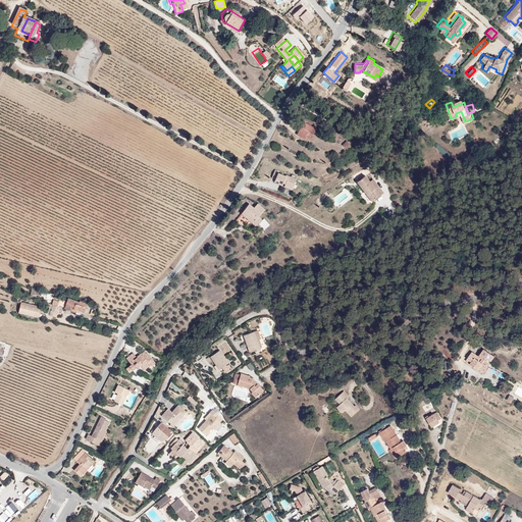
[(317,127),(304,120),(298,131),(311,138),(317,127)]
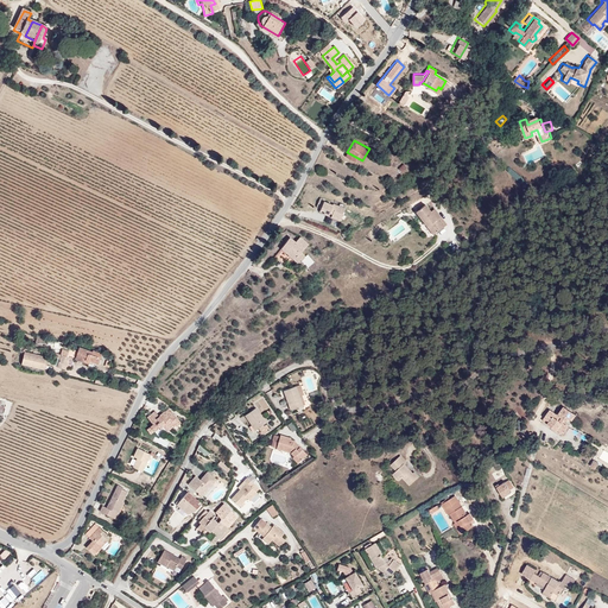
[(328,216),(339,221),(343,207),(334,203),(333,206),(322,201),(323,198),(320,196),(316,206),(320,208),(318,211),(329,215),(328,216)]
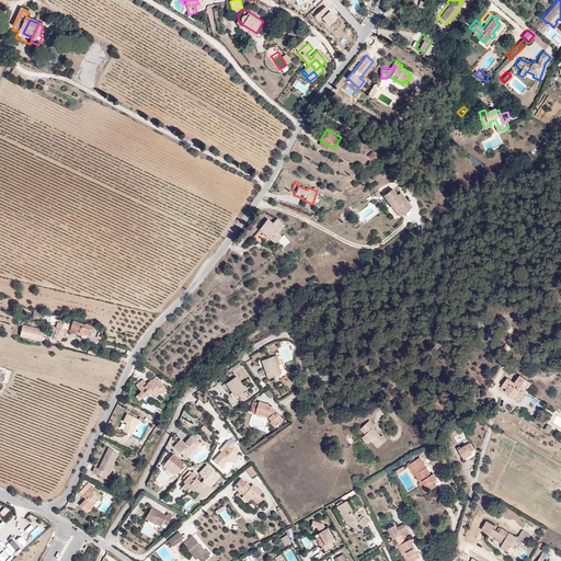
[(397,192),(391,184),(381,193),(388,202),(399,195),(397,192)]
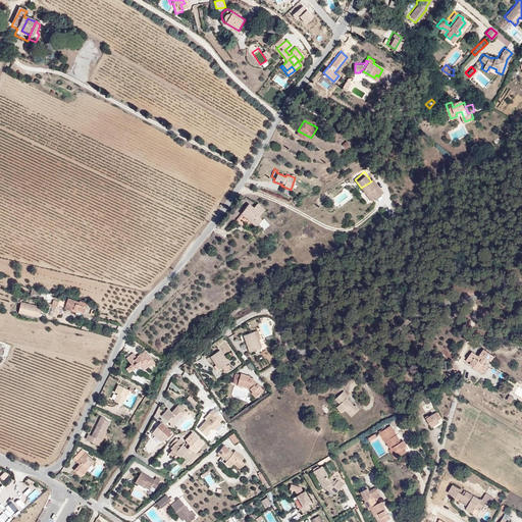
[(383,190),(378,183),(374,186),(371,181),(361,188),(365,193),(371,189),(376,196),(383,190)]
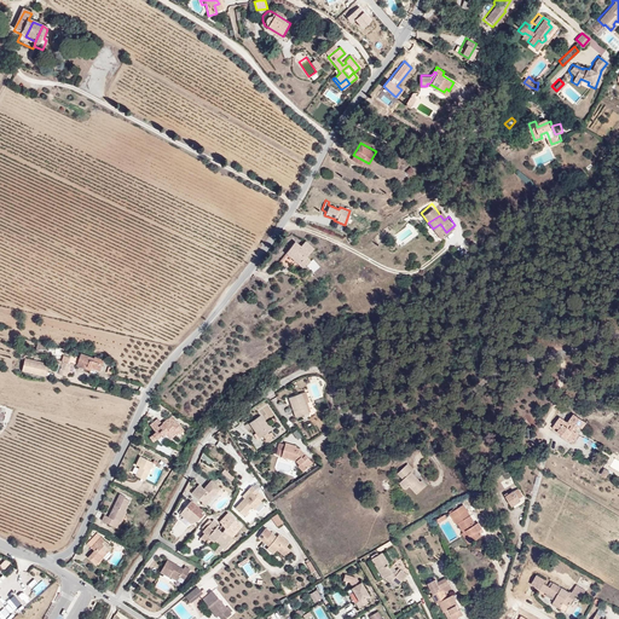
[(439,237),(446,232),(440,224),(433,229),(439,237)]
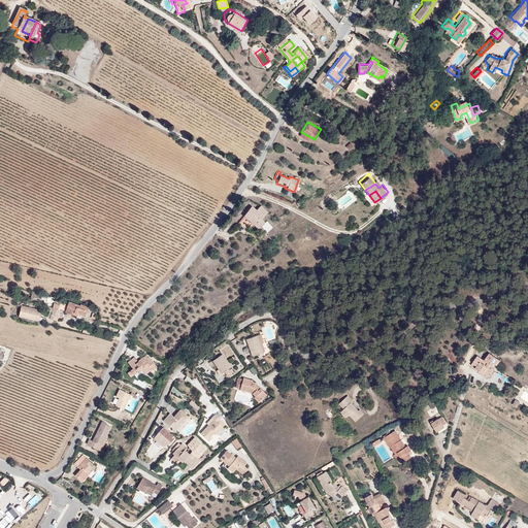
[(266,221),(263,218),(268,210),(261,204),(257,208),(253,205),(243,216),(255,223),(260,229),(263,227),(268,232),(273,226),(271,223),(267,219),(266,221)]
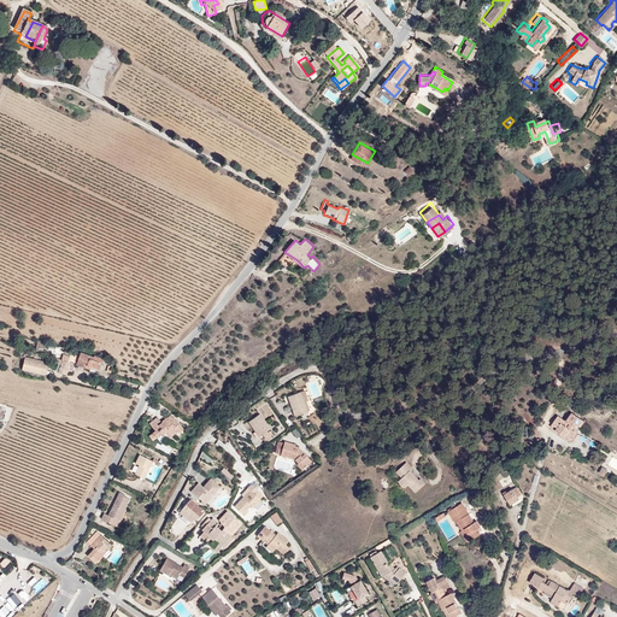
[(27,345),(25,351),(41,354),(43,345),(30,342),(30,346),(27,345)]
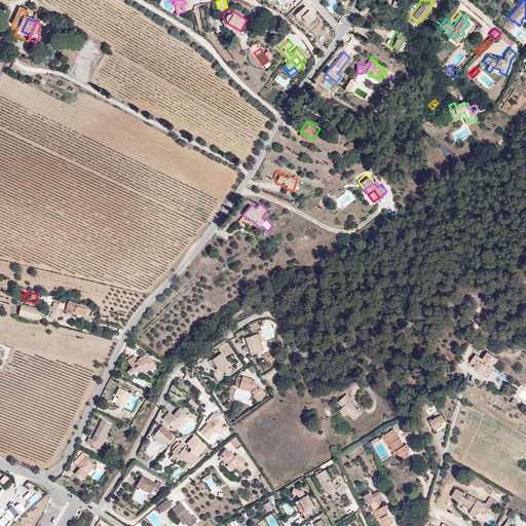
[(45,297),(37,294),(35,302),(44,304),(45,297)]
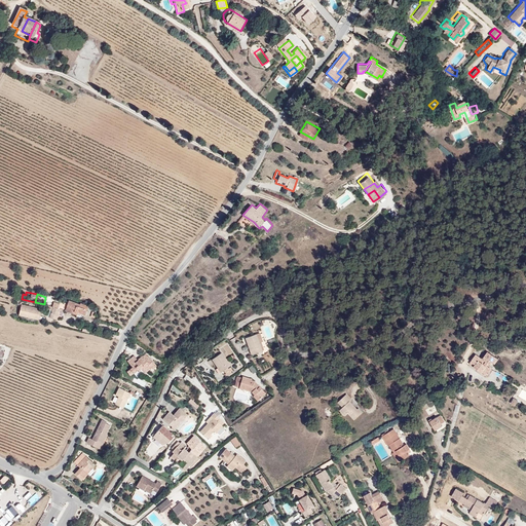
[(64,305),(48,301),(46,307),(75,314),(75,312),(83,314),(85,305),(76,302),(76,304),(65,301),(64,305)]
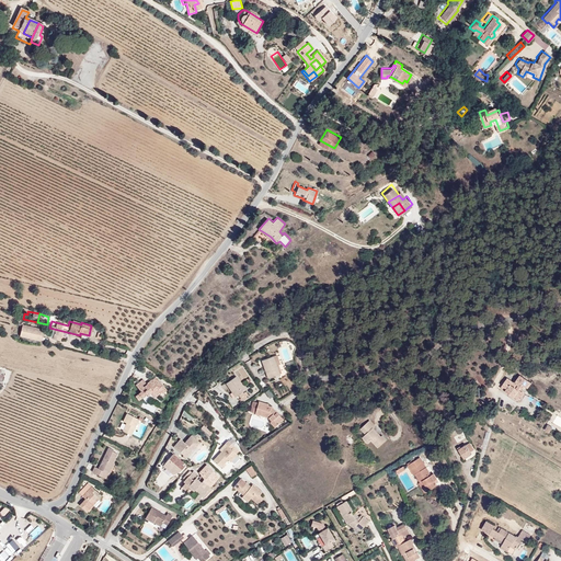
[(22,328),(20,339),(41,344),(44,328),(38,327),(39,325),(23,322),(22,328)]
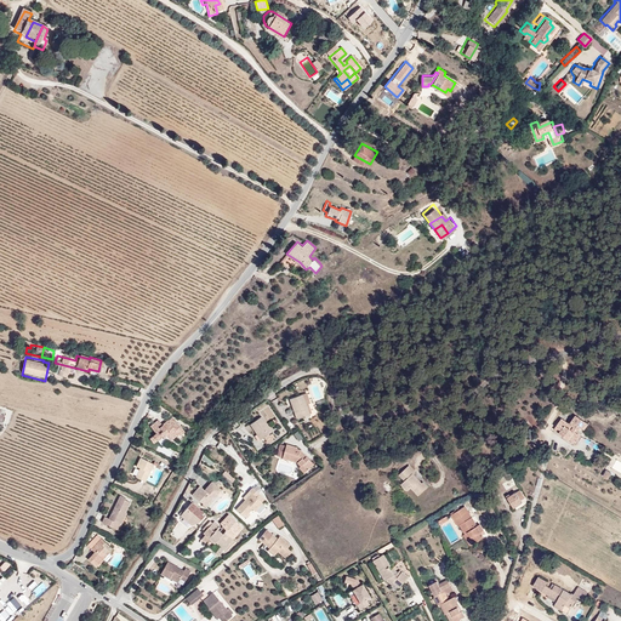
[(63,380),(67,366),(60,365),(56,377),(63,380)]
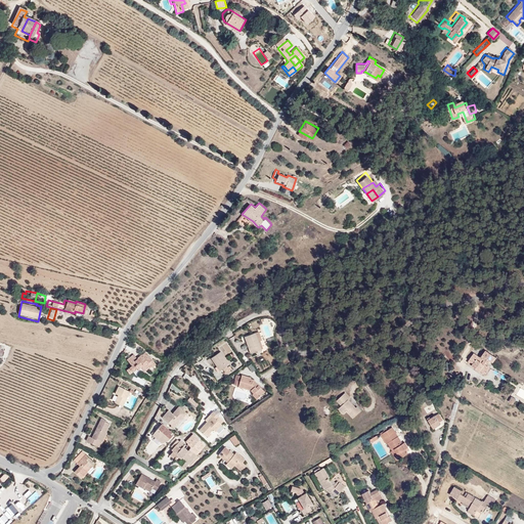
[(260,345),(257,335),(246,338),(251,356),(264,352),(263,348),(261,349),(260,345)]
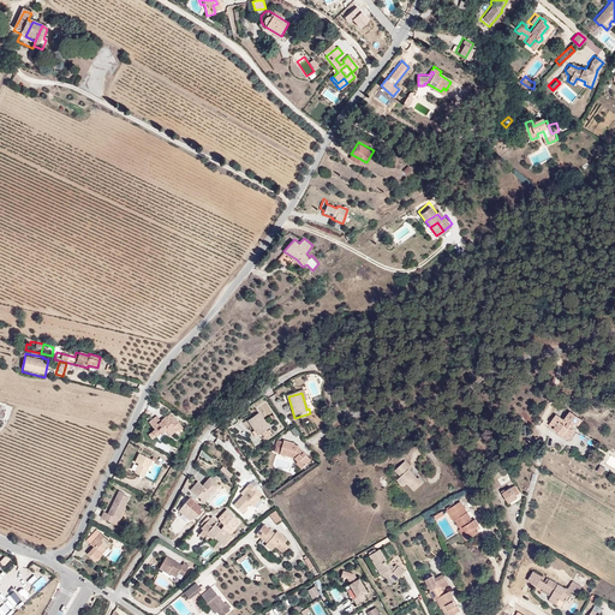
[(274,431),(261,411),(250,417),(256,427),(261,434),(262,433),(267,441),(274,437),(272,434),(274,431)]
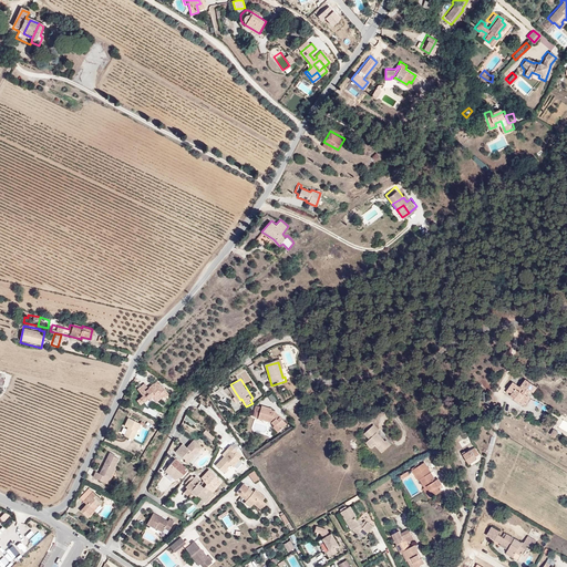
[(523,394),(525,391),(528,392),(529,390),(532,391),(535,385),(525,379),(518,387),(512,382),(504,393),(518,403),(519,402),(524,404),(528,399),(523,394)]
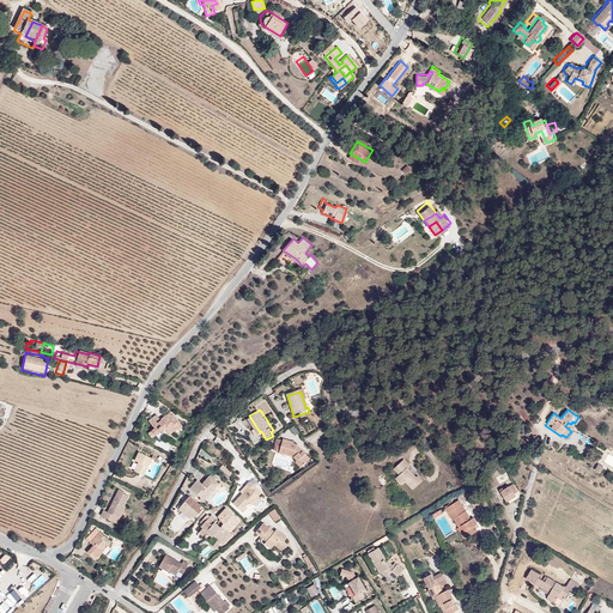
[(176,426),(170,418),(169,419),(168,418),(165,414),(159,418),(156,413),(147,420),(153,428),(151,429),(156,434),(159,430),(161,431),(164,429),(168,434),(176,426)]
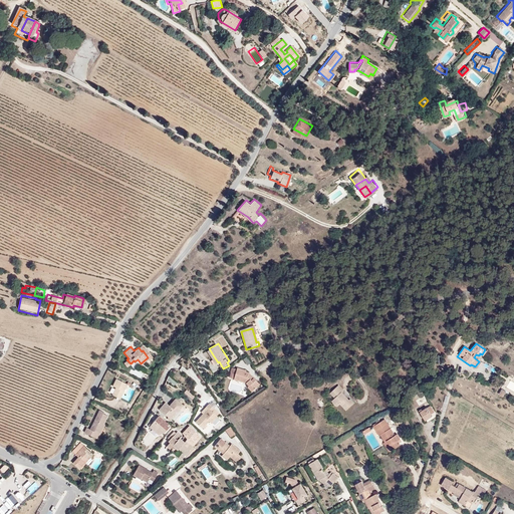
[(151,355),(145,346),(141,350),(142,351),(143,350),(148,357),(151,355)]
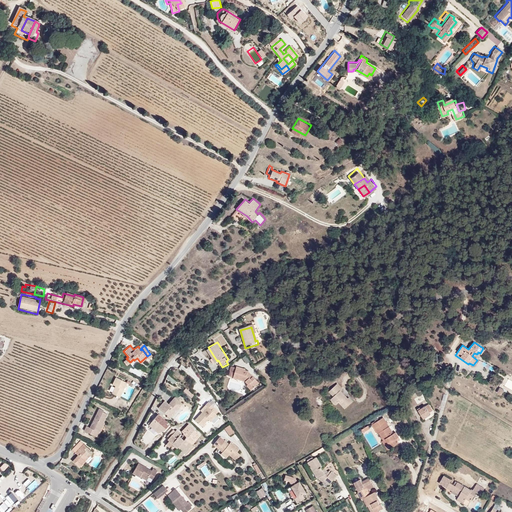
[(258,383),(249,372),(243,370),(244,367),(235,364),(234,367),(229,366),(226,375),(230,377),(230,379),(243,383),(245,385),(244,386),(248,392),(258,383)]
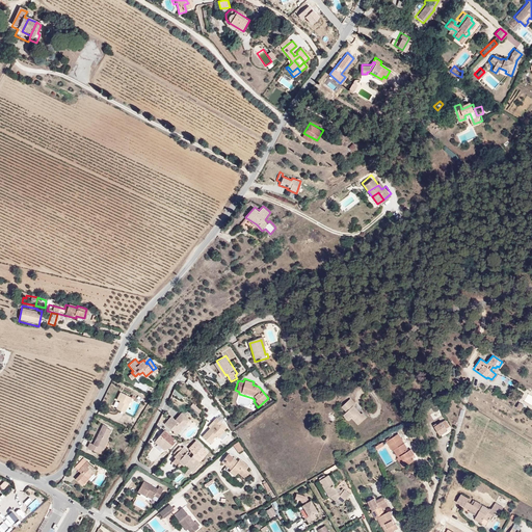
[(123,411),(130,396),(118,391),(115,398),(118,399),(115,407),(123,411)]
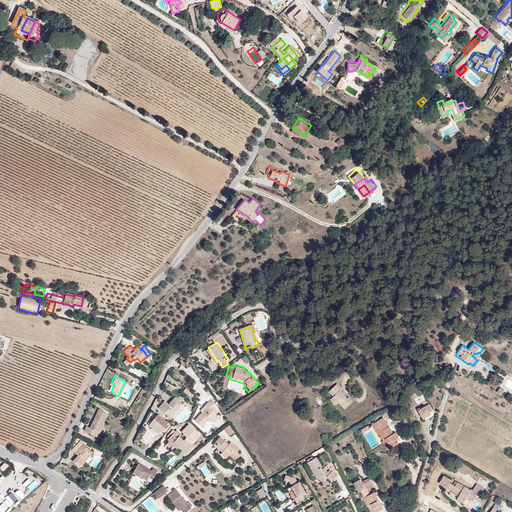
[(352,401),(348,397),(347,398),(345,395),(342,397),(337,392),(341,389),(336,384),(331,389),(336,394),(332,397),(329,400),(334,406),(337,403),(344,410),(352,401)]
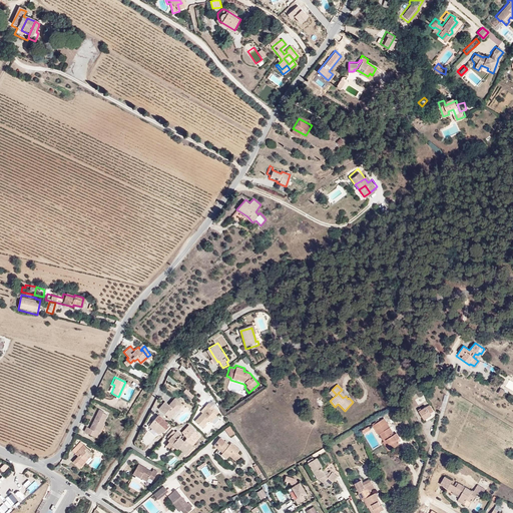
[(190,400),(194,395),(186,388),(182,392),(190,400)]
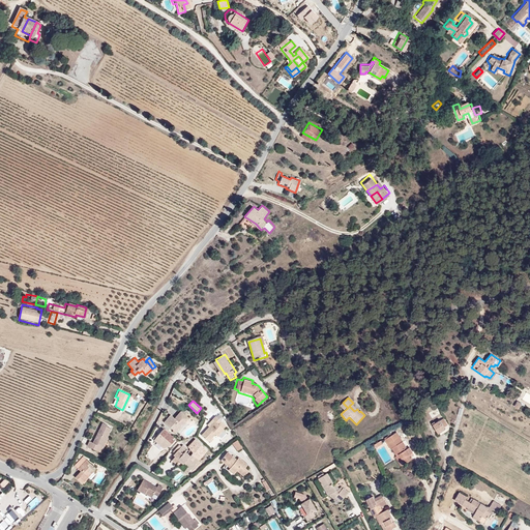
[(348,408),(343,403),(339,406),(344,411),(348,408)]
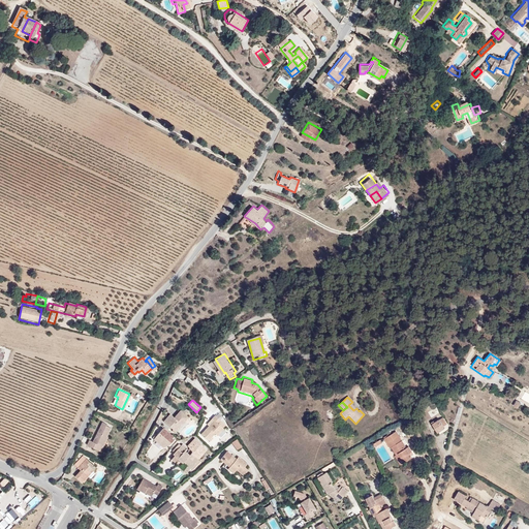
[(180,409),(176,413),(184,421),(188,416),(180,409)]
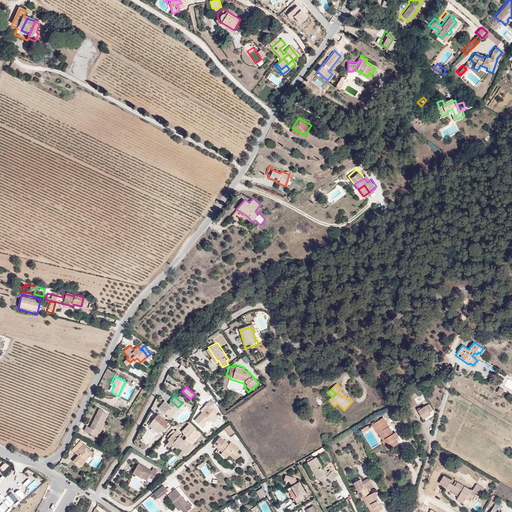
[(163,399),(157,406),(169,417),(178,407),(170,400),(167,403),(163,399)]
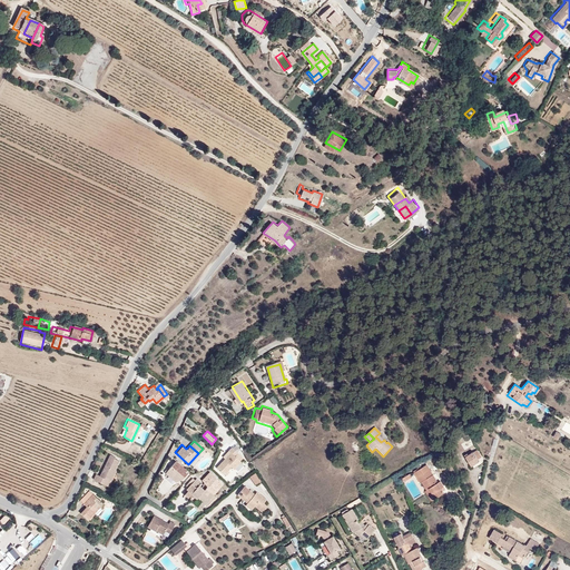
[(231,469),(234,471),(241,464),(235,459),(237,455),(232,450),(228,453),(231,455),(216,470),(224,477),(227,473),(231,469)]
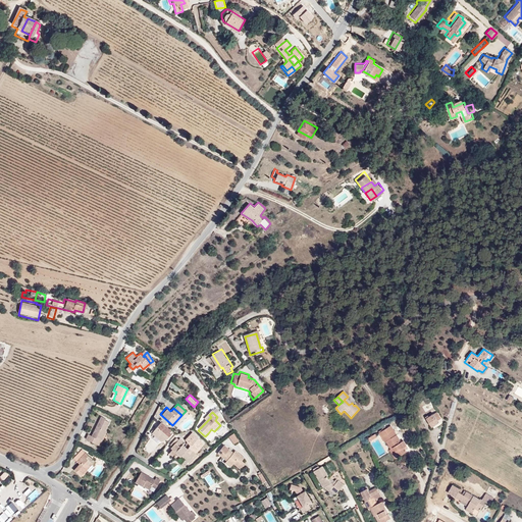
[(103,426),(107,419),(103,417),(104,416),(98,413),(89,431),(86,430),(84,435),(92,439),(94,434),(98,435),(103,426)]
